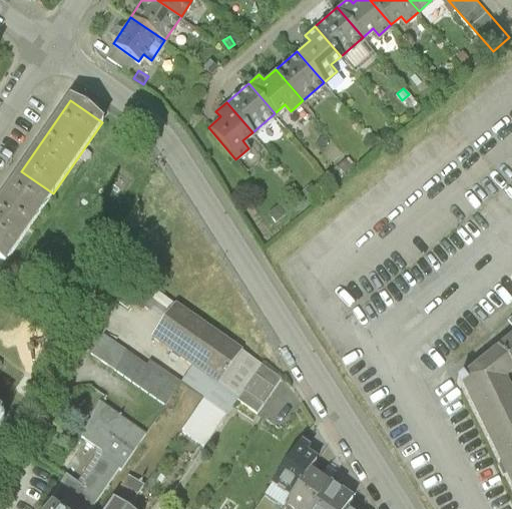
[(352,164),(346,157),(338,164),(344,171),(352,164)]
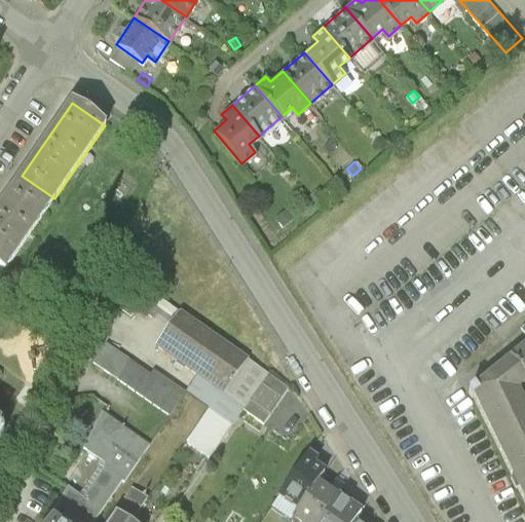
[(0,267),(5,271),(54,198),(22,176),(0,207),(0,267)]
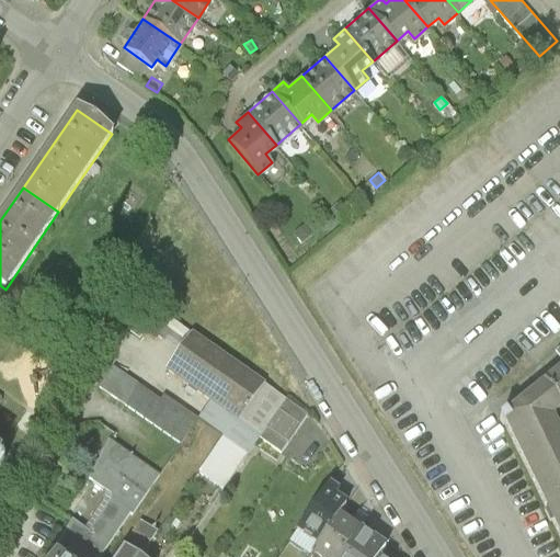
[(390,195),(387,190),(379,195),(384,201),(390,195)]
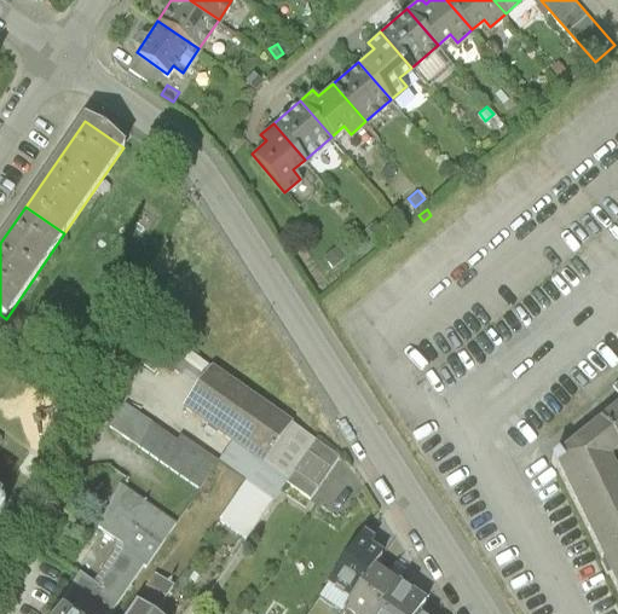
[(376,219),(365,229),(373,236),(383,227),(376,219)]
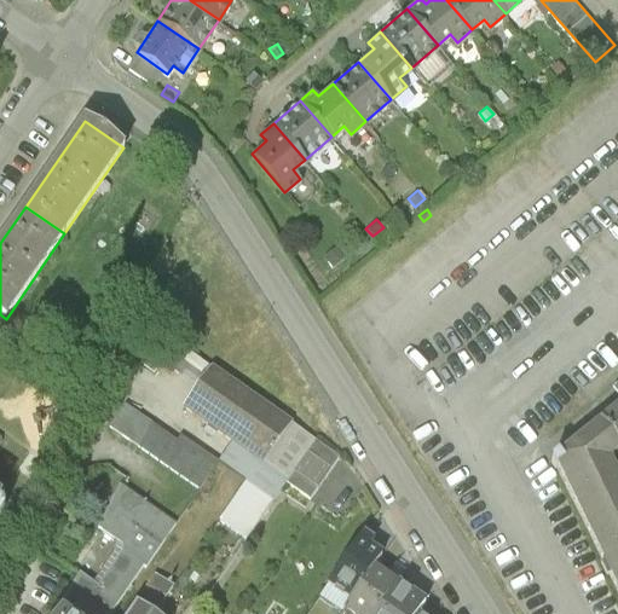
[(334,264),(345,255),(338,245),(325,253),(334,264)]
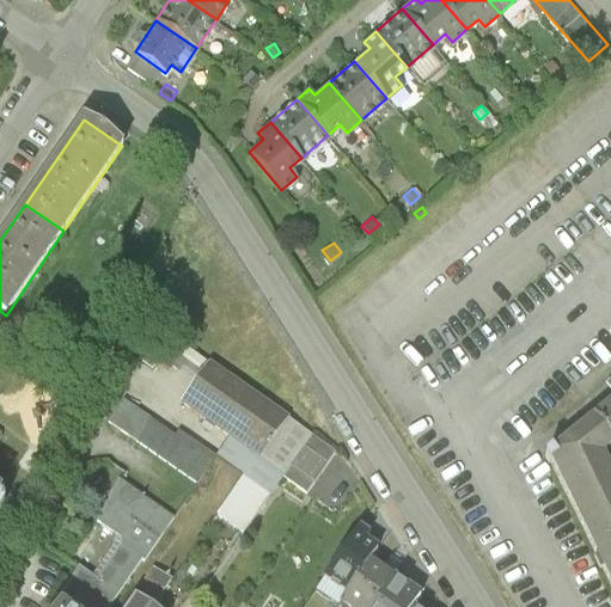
[(158,360),(170,368),(184,347),(172,338),(158,360)]
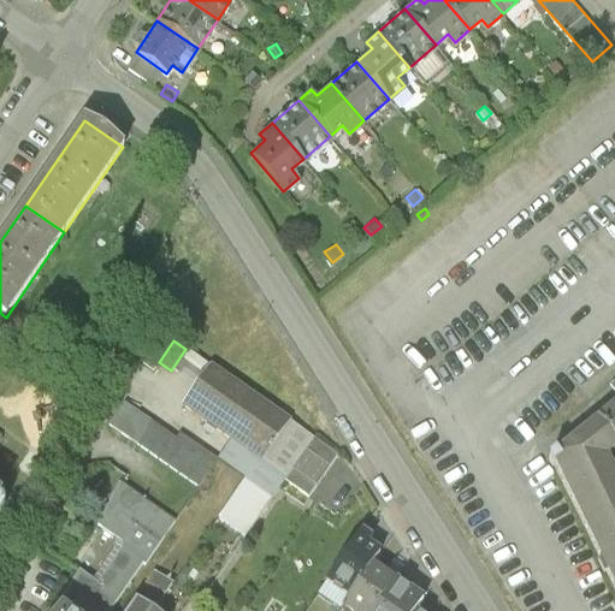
[(183,403),(230,435),(262,457),(289,419),(210,365),(183,403)]
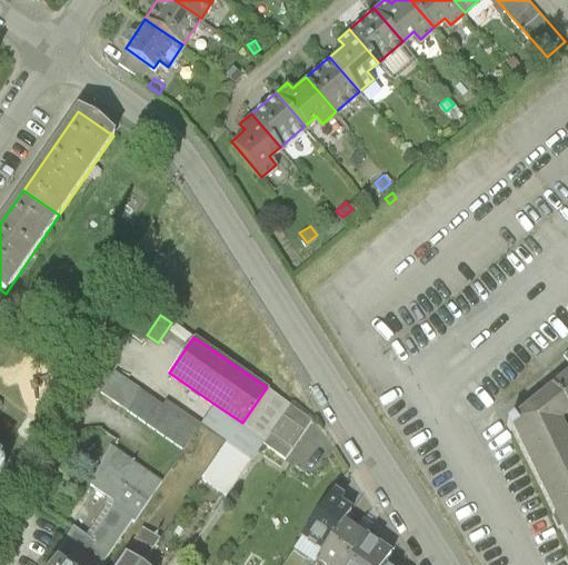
[(162,403),(115,369),(101,390),(183,447),(201,422),(200,420),(166,397),(162,403)]
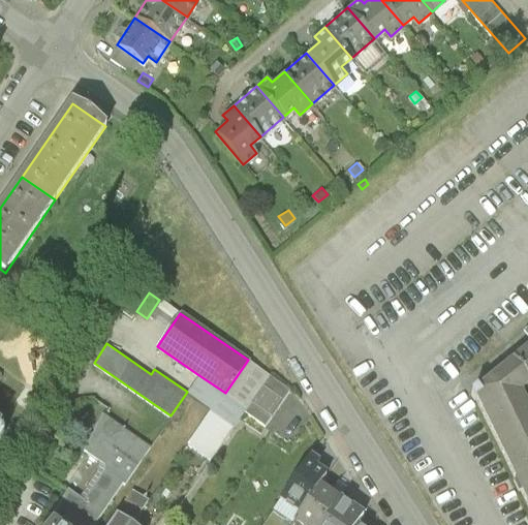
[(527,345),(472,391),(527,510),(527,345)]
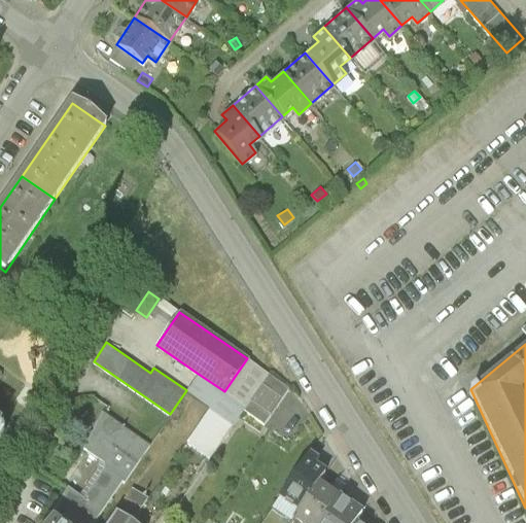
[(269,373),(247,358),(224,391),(197,373),(185,389),(186,390),(209,406),(185,441),(210,457),(244,409),(269,373)]
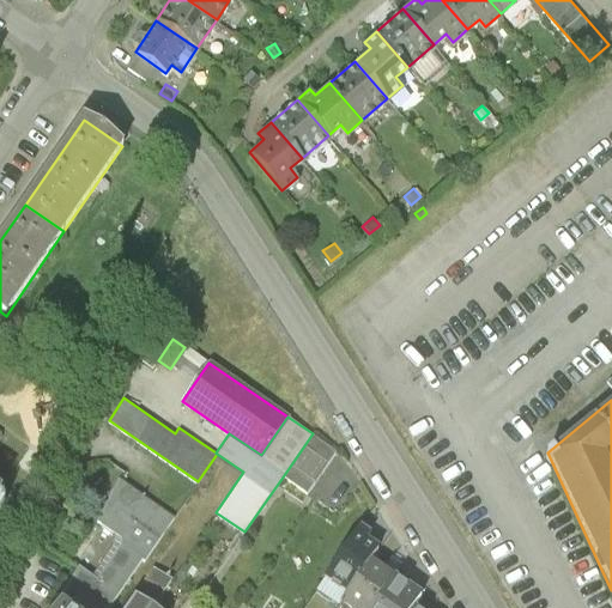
[(335,450),(313,433),(284,475),(307,491),(335,450)]
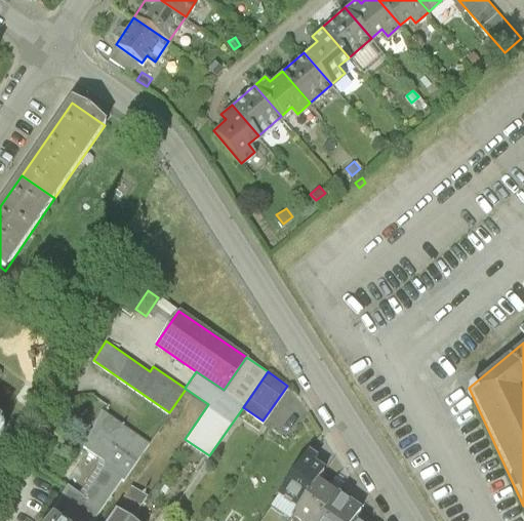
[(151,441),(99,408),(83,450),(126,479),(151,441)]
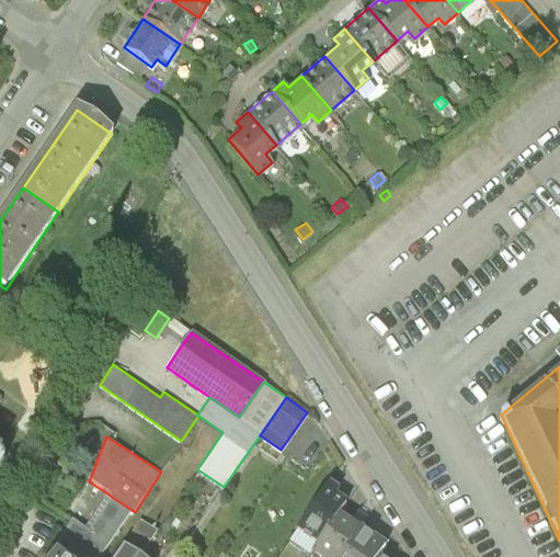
[(311,553),(339,513),(345,503),(334,496),(339,490),(328,484),(289,540),(310,554),(311,553)]
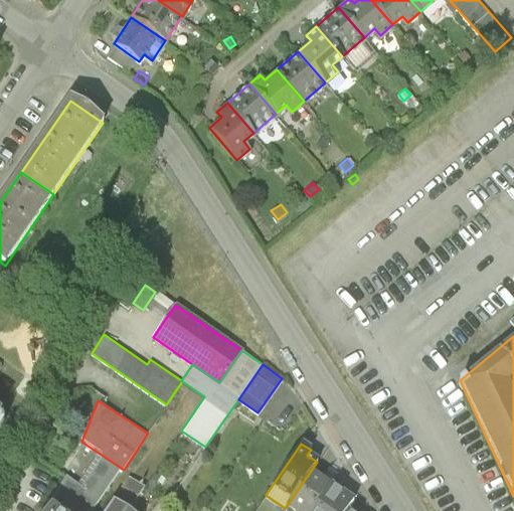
[(286,507),(292,510),(311,510),(330,485),(330,481),(323,476),(320,478),(311,471),(286,507)]
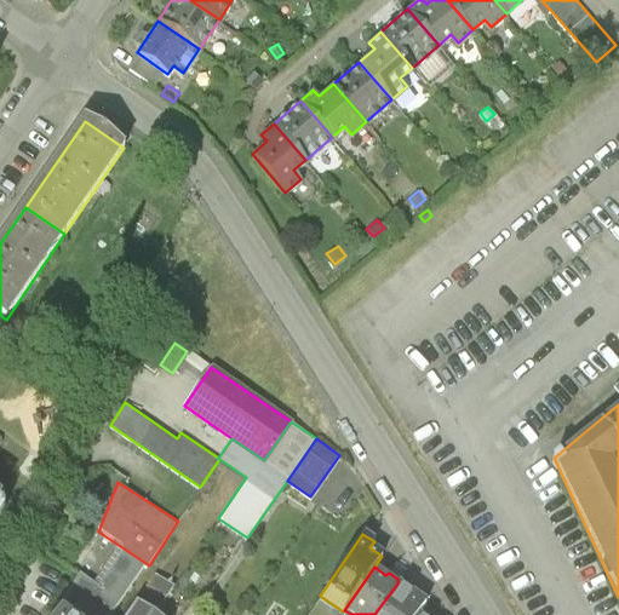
[(425,603),(397,584),(374,614),(416,614),(417,614),(425,603)]
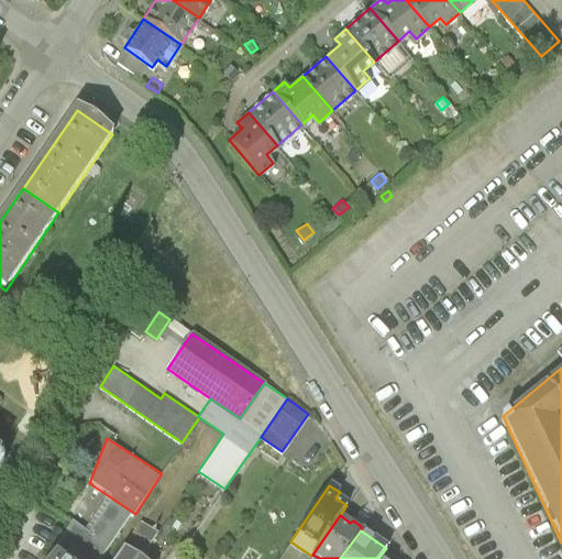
[(131,558),(138,551),(123,541),(111,558),(131,558)]
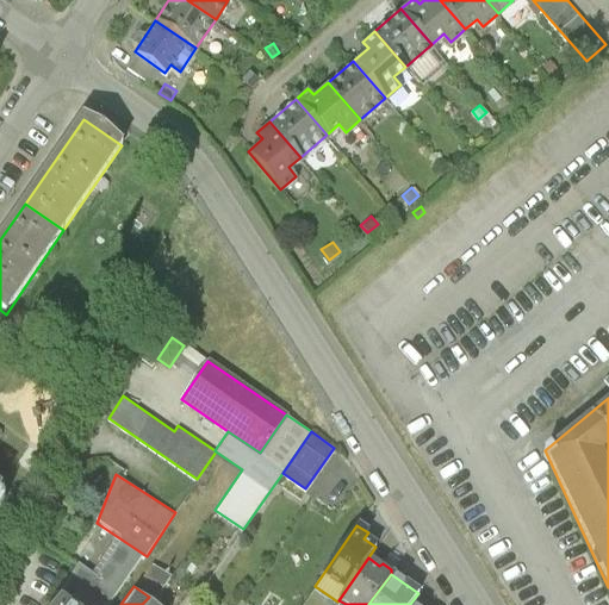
[(79,604),(60,592),(50,604),(79,604)]
